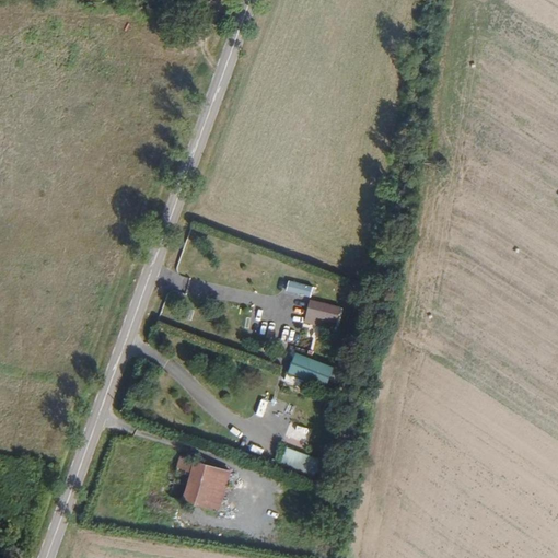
[(289,277),(286,288),(310,294),(312,283),(289,277)]
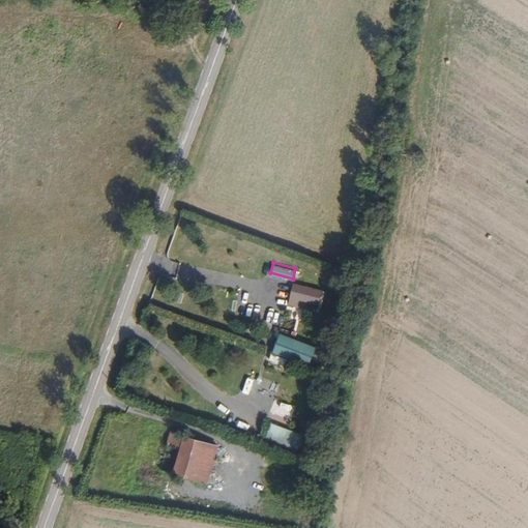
[(291,283),(286,305),(304,310),(310,287),(291,283)]
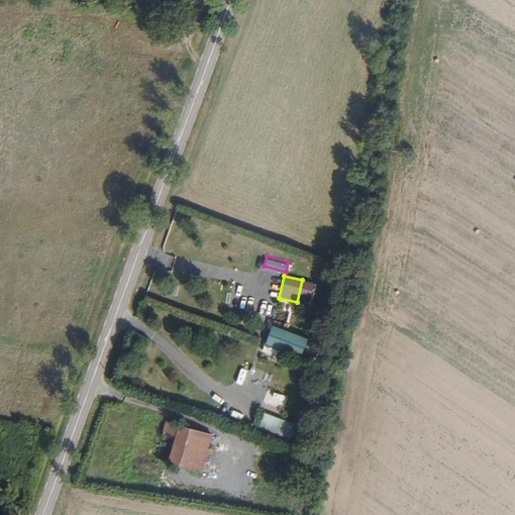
[(274,324),(266,344),(301,361),(310,339),(274,324)]
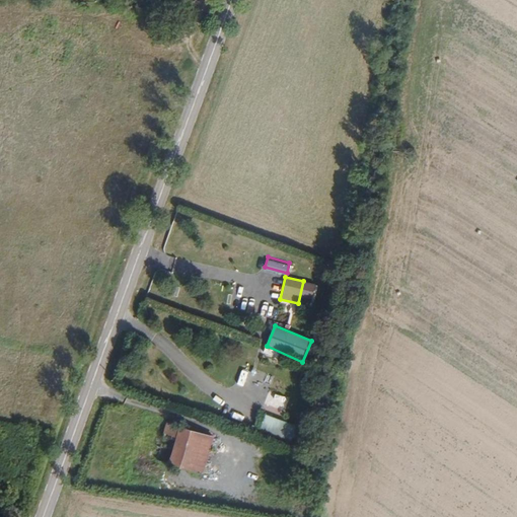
[(298,427),(266,416),(260,432),(292,443),(298,427)]
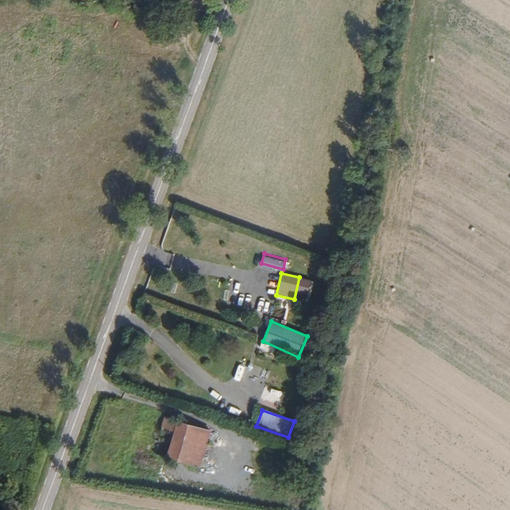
[(210,430),(163,416),(151,455),(198,468),(210,430)]
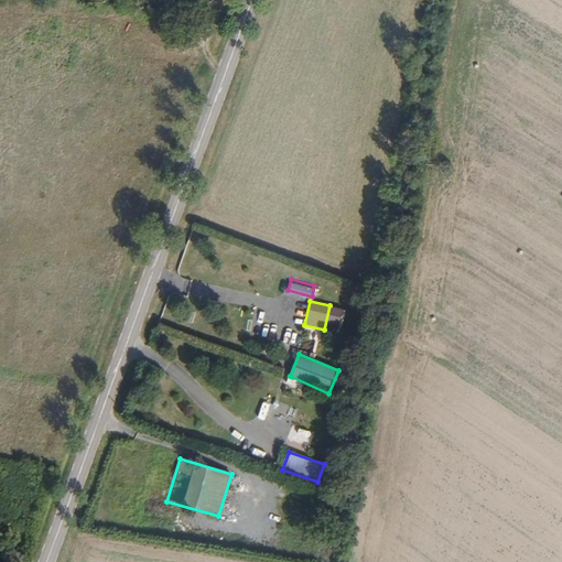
All buildings are outlined.
